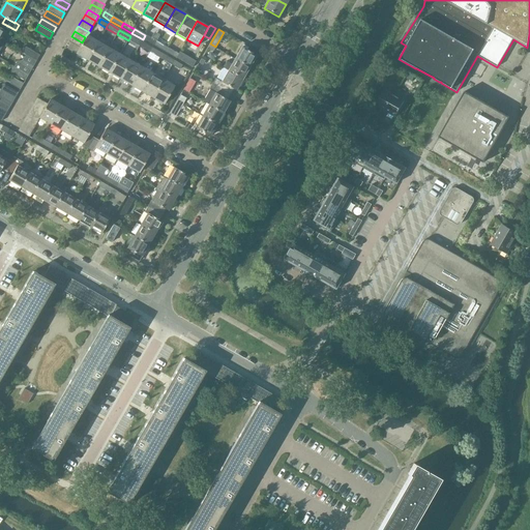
[(76,54),(87,60),(97,41),(86,35),(85,37),(82,42),(80,48),(76,54)]
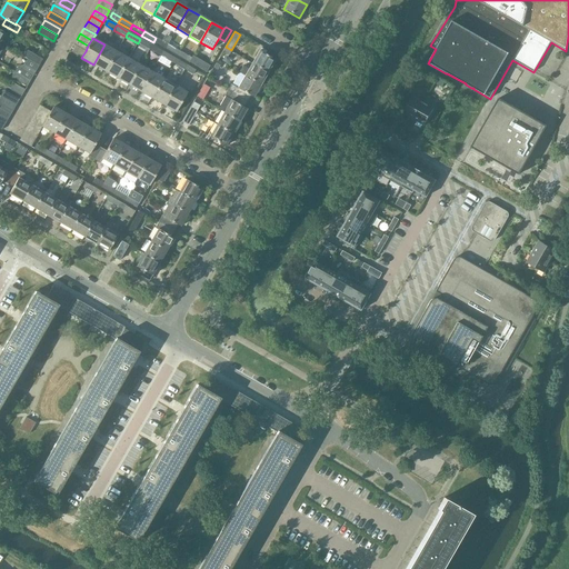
[(153,42),(166,49),(168,45),(156,38),(153,42)]
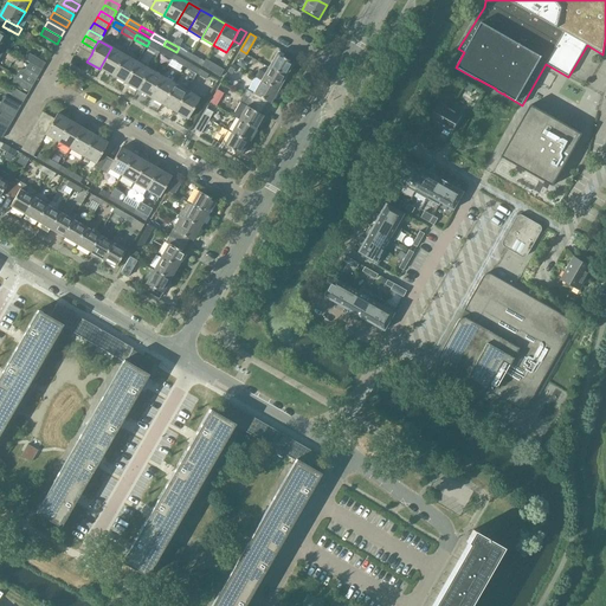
[(82,42),(79,47),(91,55),(94,49),(82,42)]
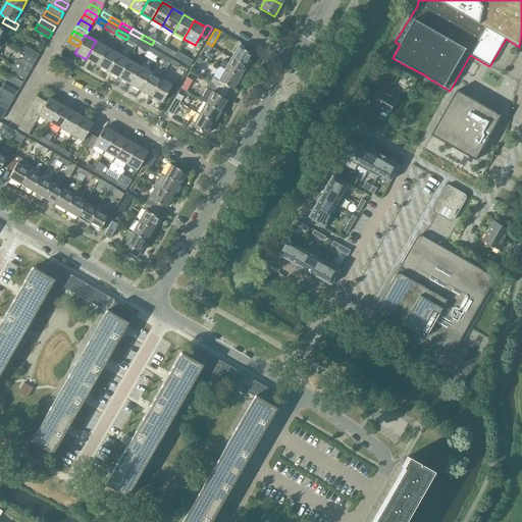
[(126,40),(137,46),(140,42),(128,36),(126,40)]
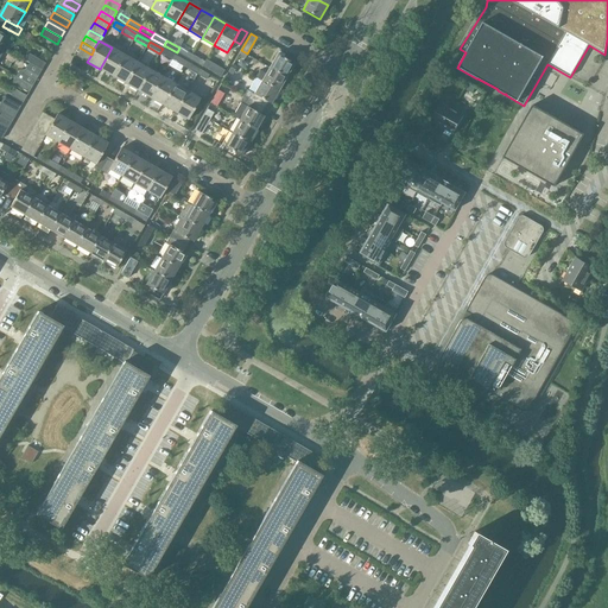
[(100,69),(113,76),(125,56),(112,48),(100,69)]
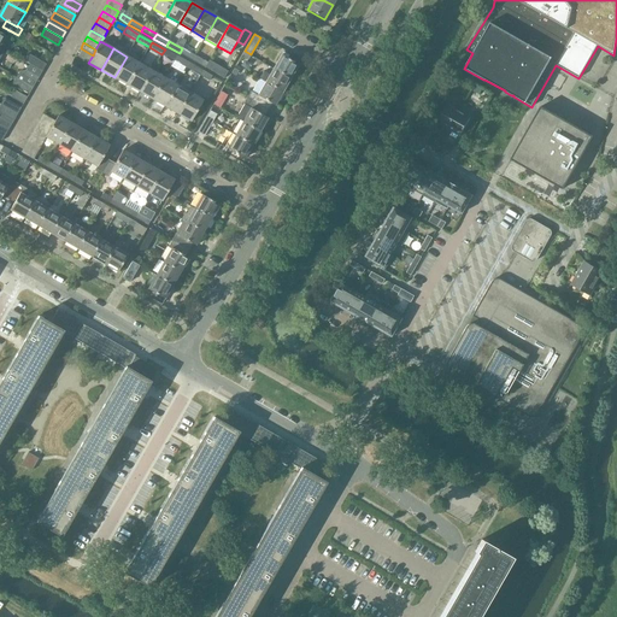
[(180,53),(192,60),(195,56),(182,48),(180,53)]
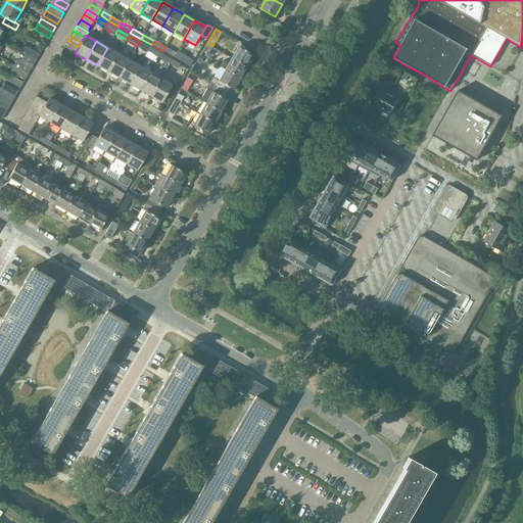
[(137,46),(148,52),(150,48),(140,42),(137,46)]
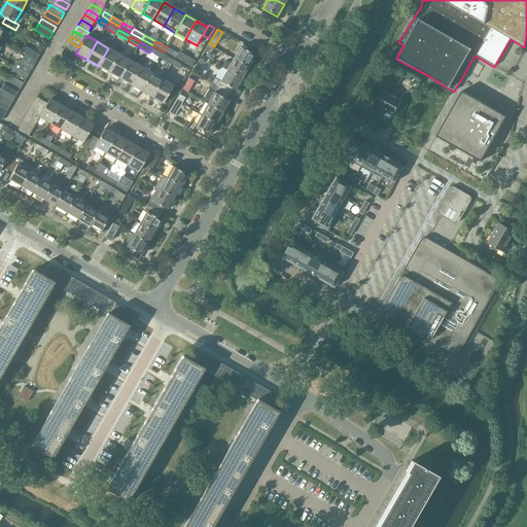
[(26,46),(22,53),(26,55),(36,61),(39,55),(26,46)]
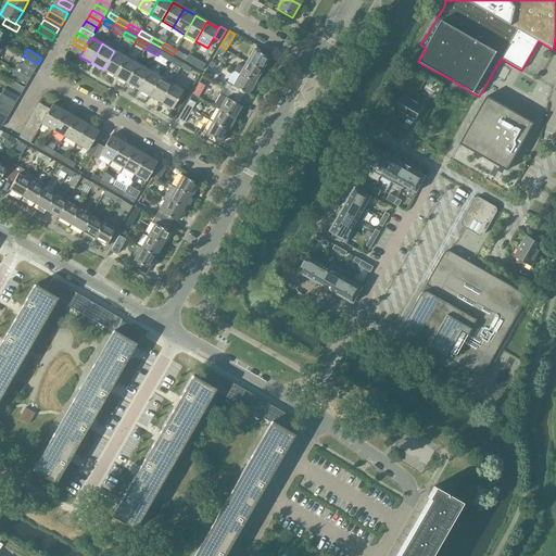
[(173,54),(185,61),(187,57),(176,50),(173,54)]
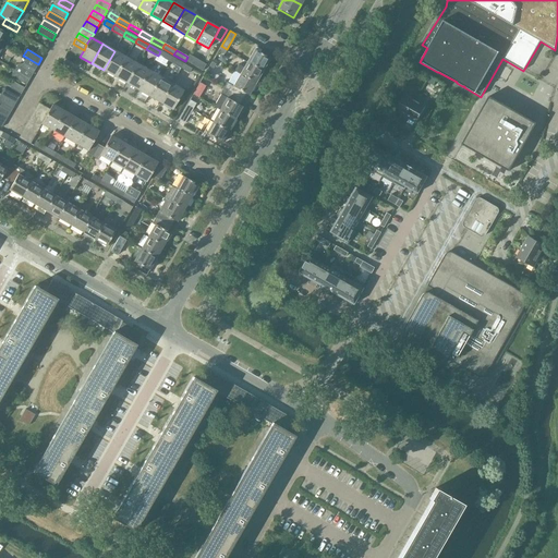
[(254,50),(247,62),(263,71),(269,59),(254,50)]
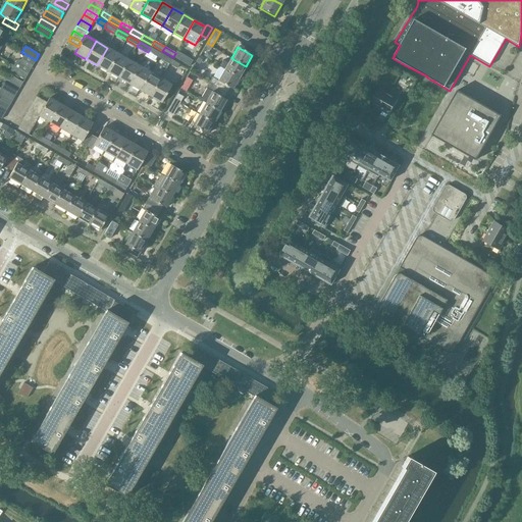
[(97,65),(107,71),(118,54),(107,48),(97,65)]
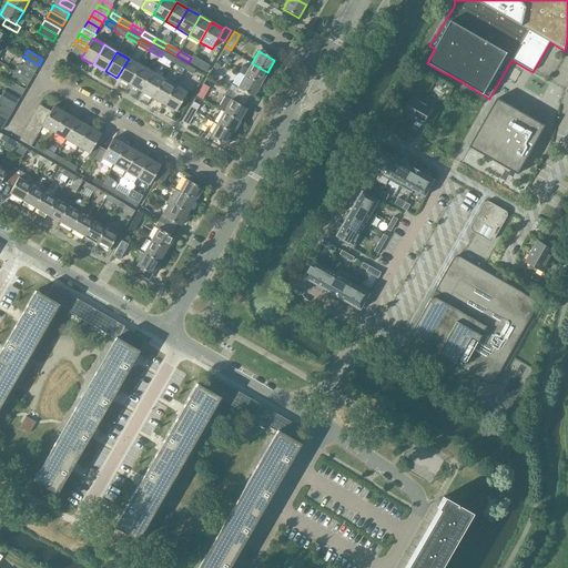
[(161,57),(172,63),(175,59),(163,52),(161,57)]
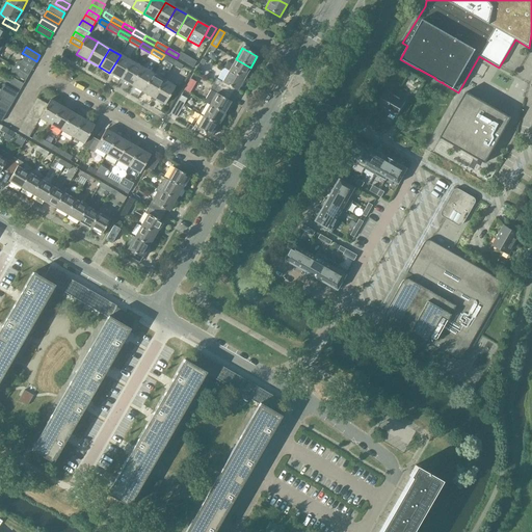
[(177,58),(185,63),(188,59),(179,54),(177,58)]
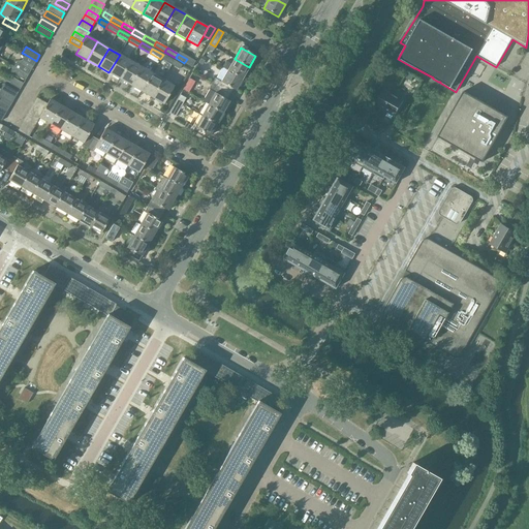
[(36,61),(26,55),(23,61),(33,66),(36,61)]
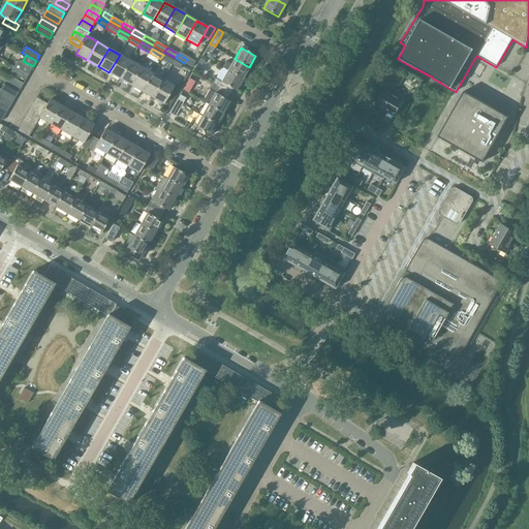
[(109,72),(120,79),(130,61),(120,55),(109,72)]
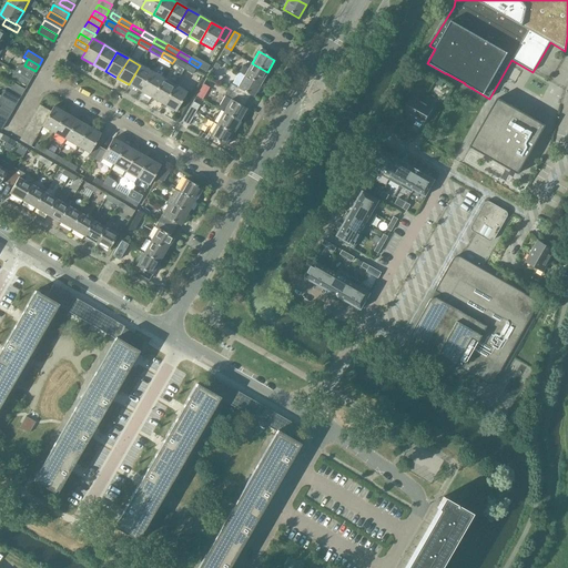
[(172,63),(184,70),(186,66),(175,59),(172,63)]
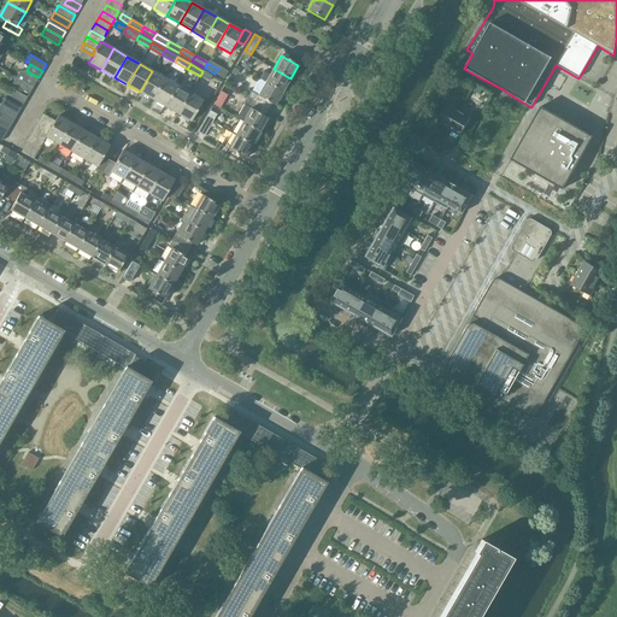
[(291,78),(274,69),(265,82),(282,92),(291,78)]
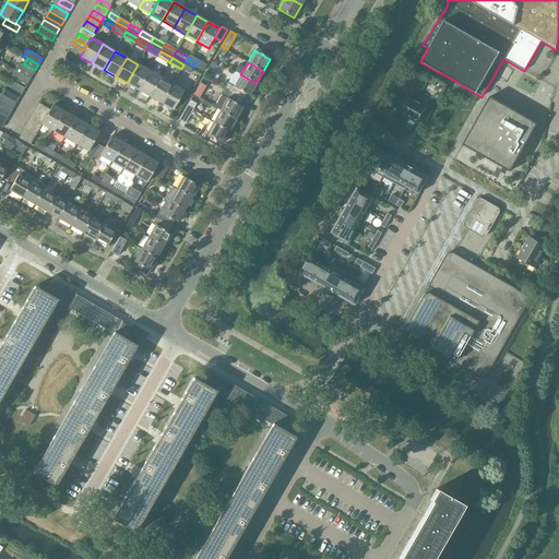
[(19,64),(15,70),(30,79),(33,73),(19,64)]
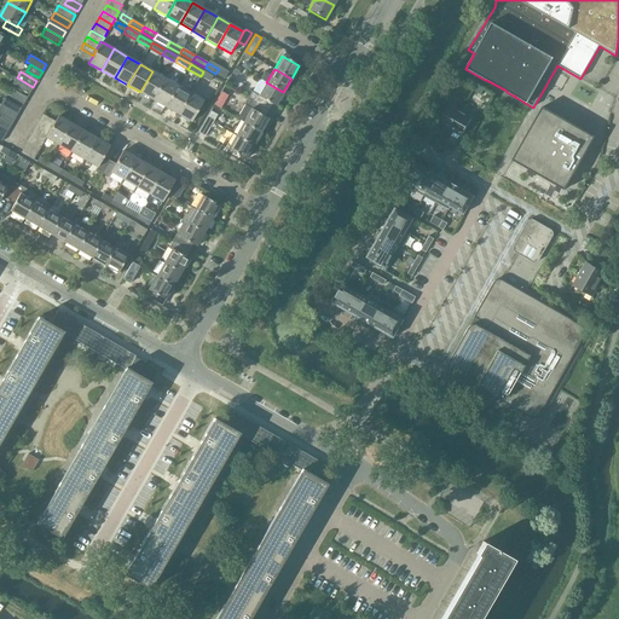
[(166,79),(152,71),(140,92),(154,99),(166,79)]
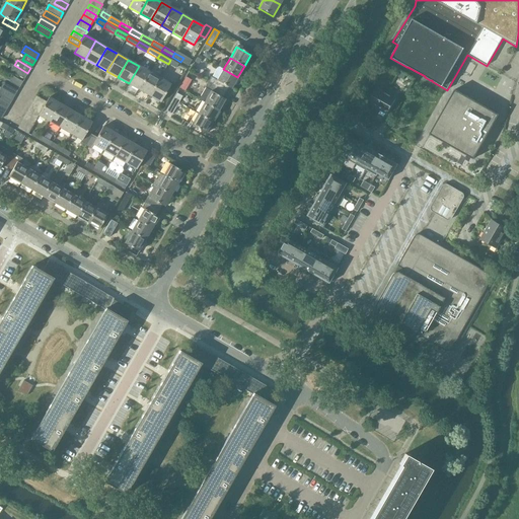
[(168,64),(176,69),(179,65),(170,60),(168,64)]
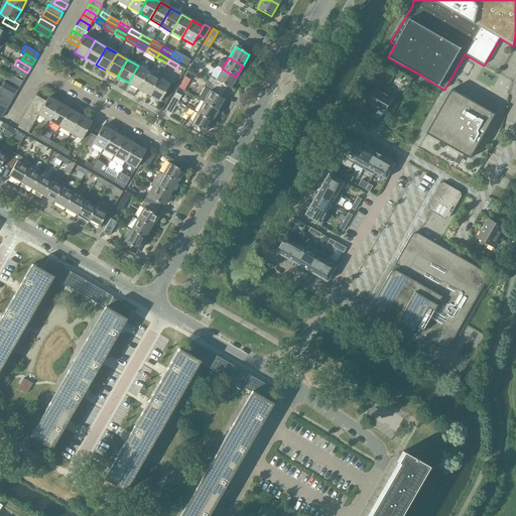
[(10,71),(24,79),(27,73),(14,65),(10,71)]
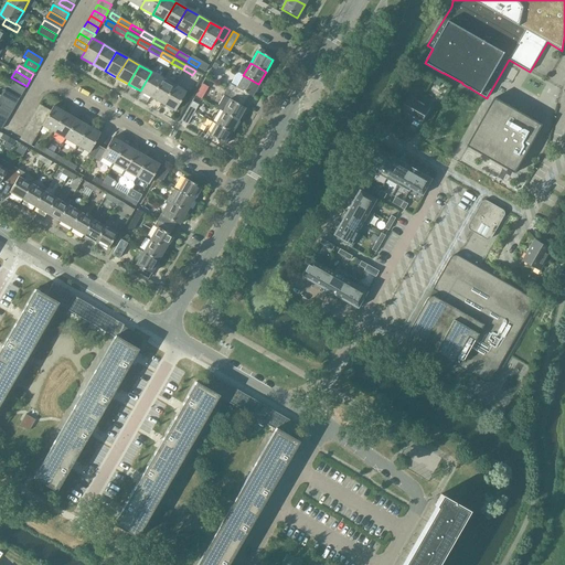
[(140,91),(151,97),(162,78),(151,72),(140,91)]
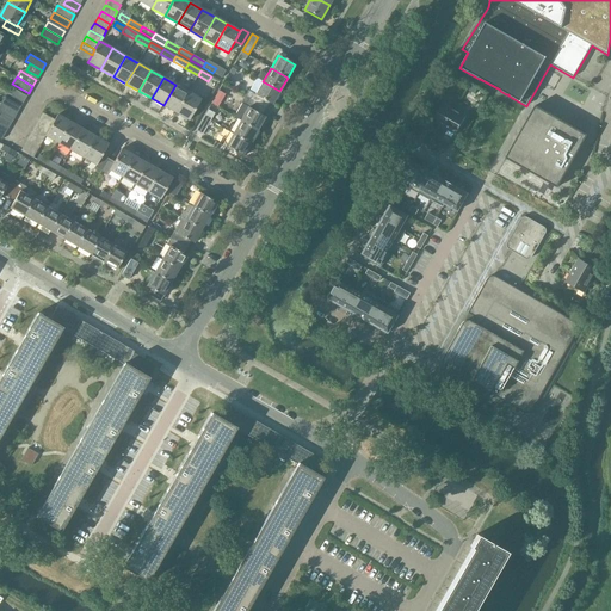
[(245,97),(248,99),(265,109),(269,103),(272,105),(279,91),(263,81),(255,94),(248,91),(245,97)]
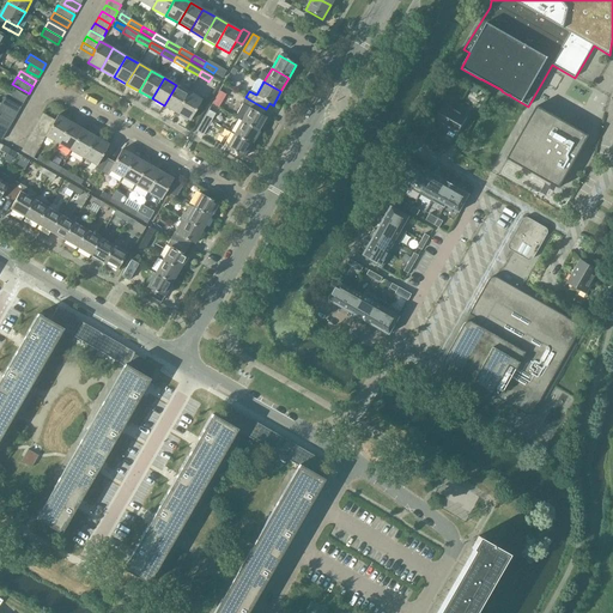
[(164,105),(177,114),(189,92),(176,85),(164,105)]
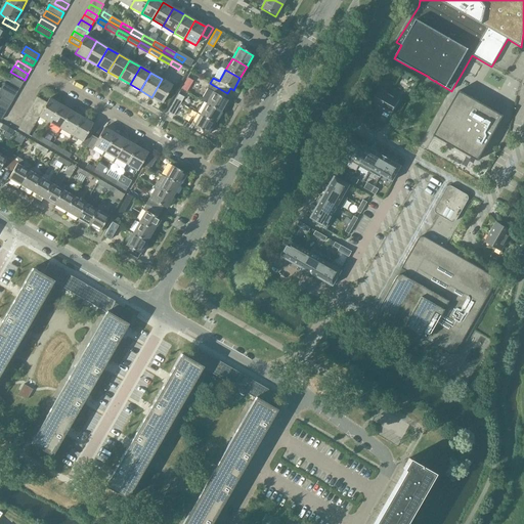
[(9,82),(19,88),(23,83),(12,77),(9,82)]
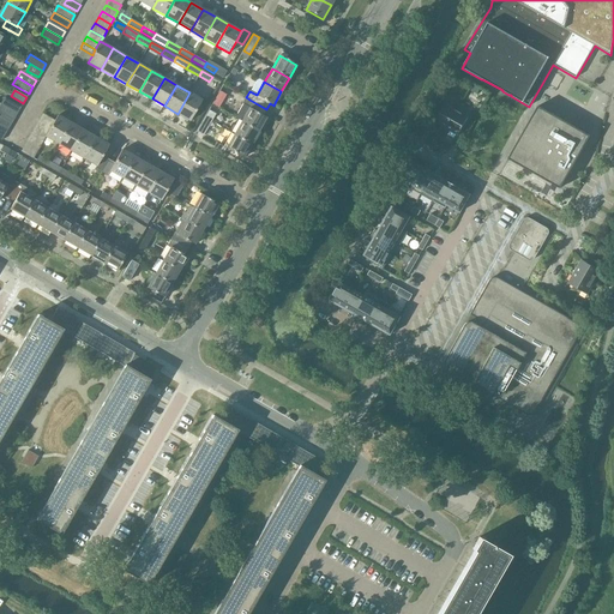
[(190,92),(178,114),(190,121),(203,100),(190,92)]
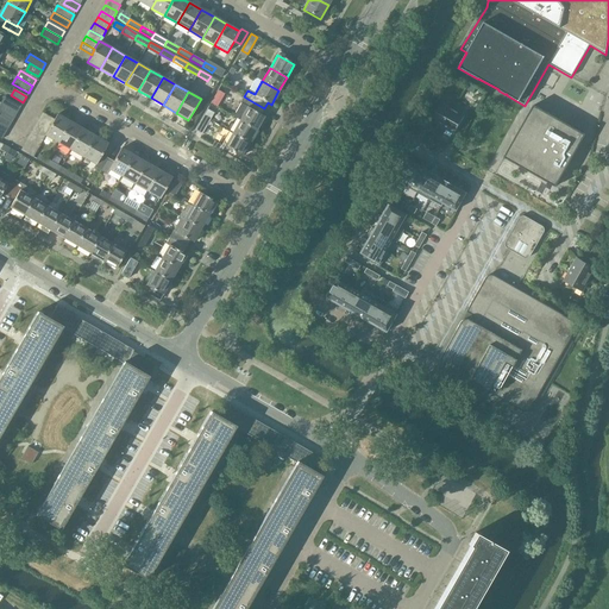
[(5,96),(1,104),(18,113),(22,106),(5,96)]
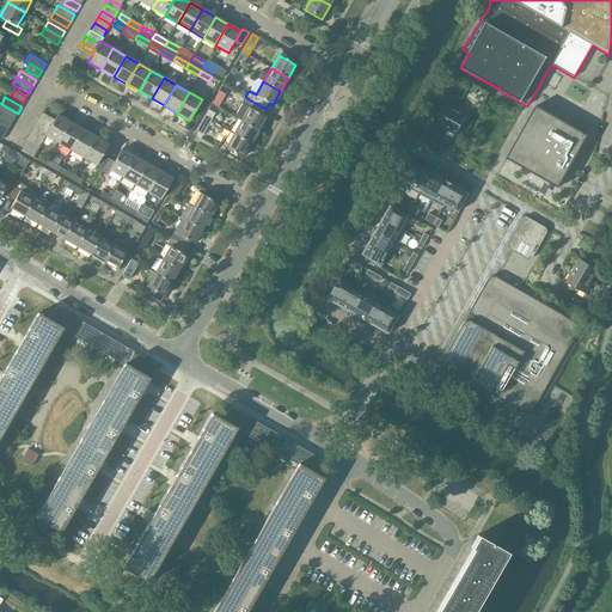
[(234,117),(240,121),(257,130),(265,117),(262,115),(265,109),(249,99),(245,97),(242,103),(243,104),(234,117)]
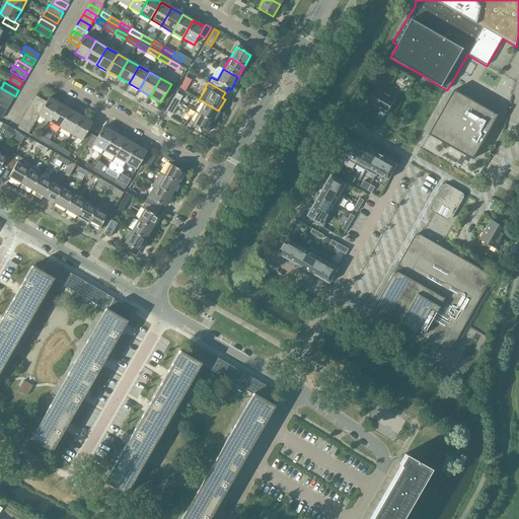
[(366,103),(376,109),(386,92),(376,86),(366,103)]
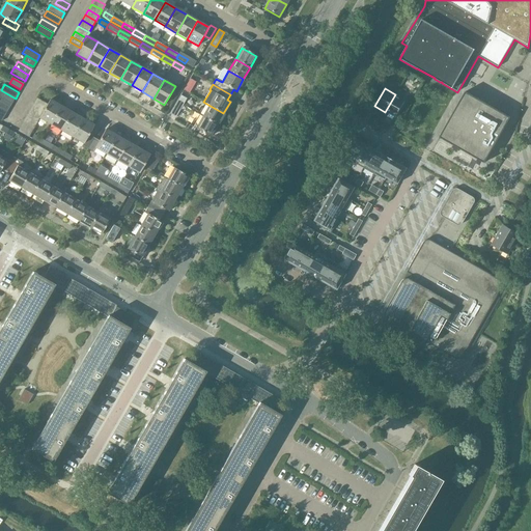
[(0,90),(0,96),(11,104),(16,99),(1,90),(0,90)]
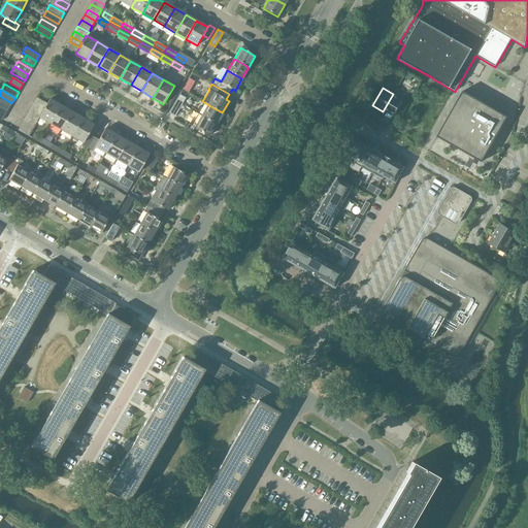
[(487,149),(490,143),(498,132),(507,117),(463,91),(437,136),(482,162),(489,150),(487,149)]
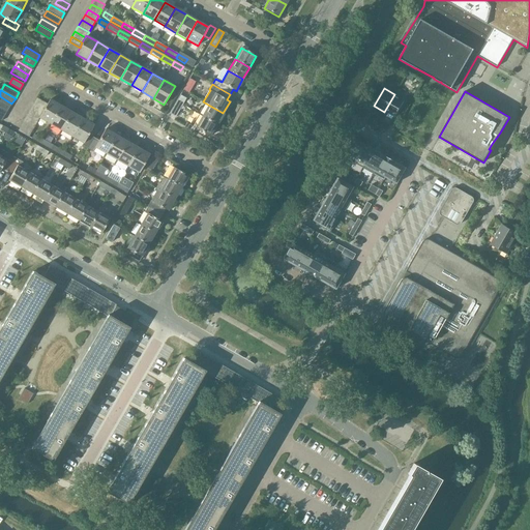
[(394,94),(384,112),(394,117),(405,99),(394,94)]
